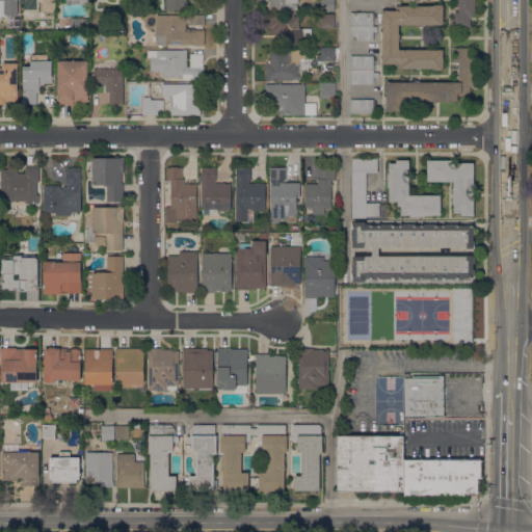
[(17,0),(18,5),(18,14),(0,14),(0,0),(17,0)]
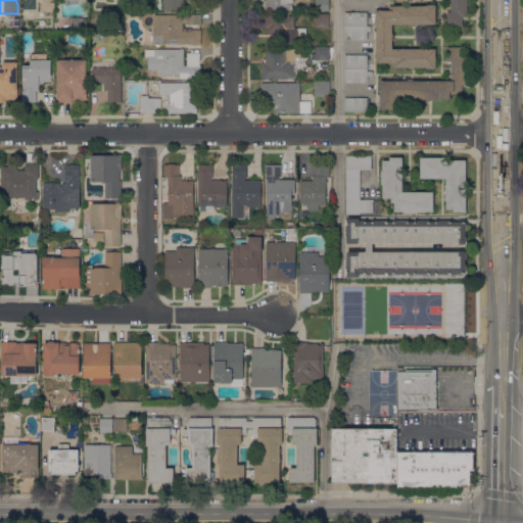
[(34,0),(26,0),(21,0),(21,8),(35,8),(34,0)]
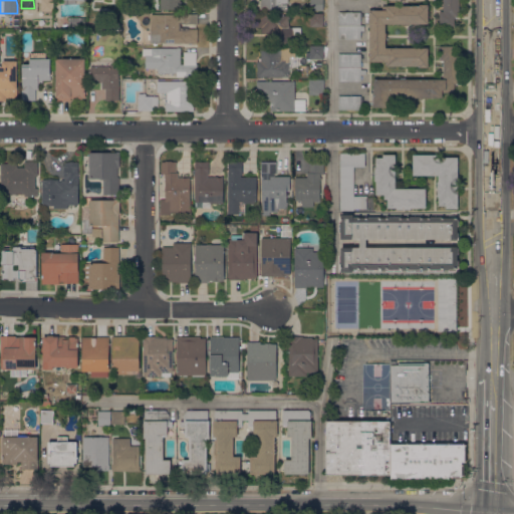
[(53,0),(53,11),(41,11),(41,0),(53,0)]
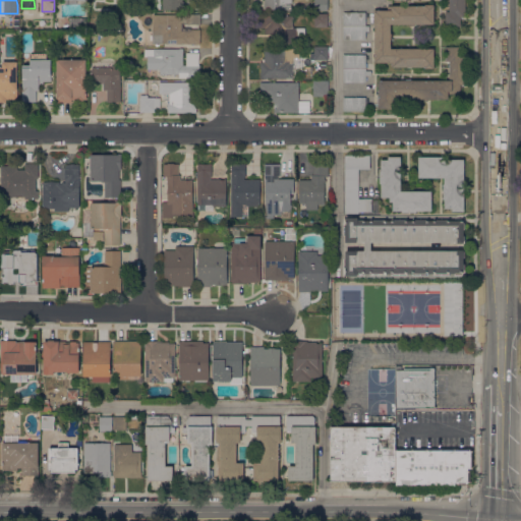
[(92,11),(92,0),(100,0),(101,11),(92,11)]
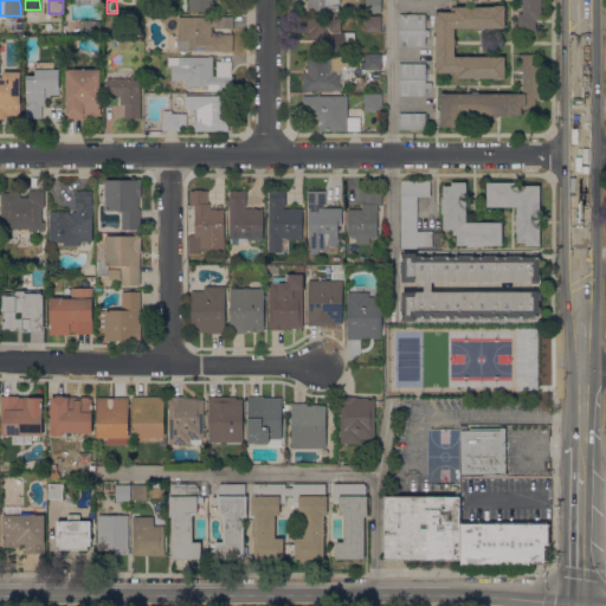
[(212,0),(212,11),(189,10),(189,0),(232,0),(232,11),(217,11),(217,0),(212,0)]
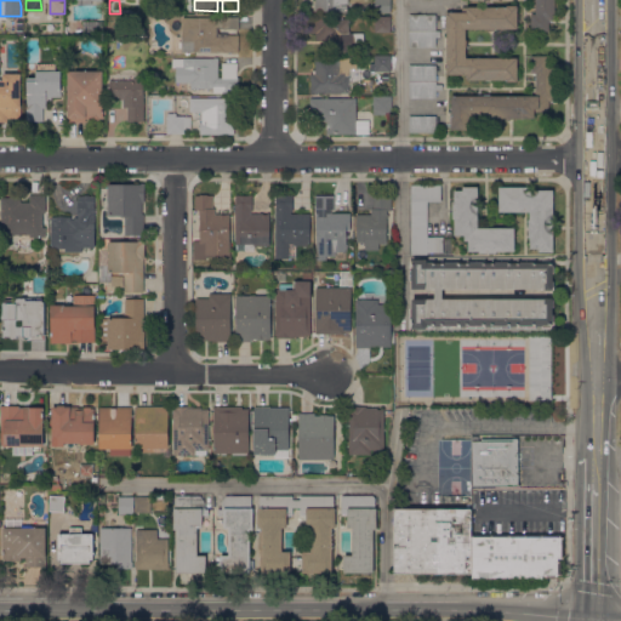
[(347,11),(314,11),(314,0),(347,0),(347,4),(347,11)]
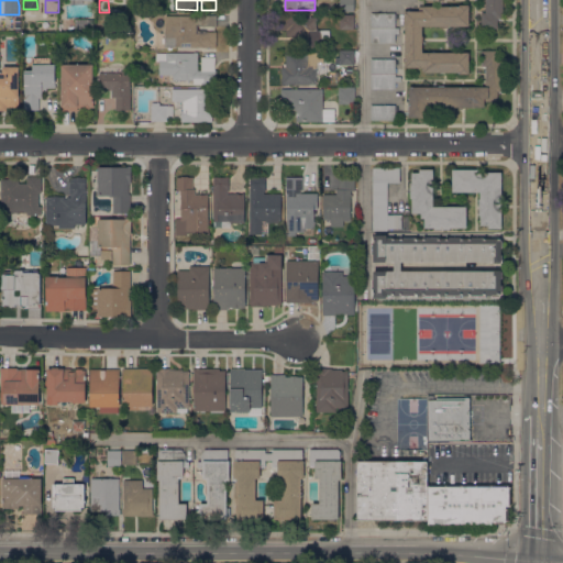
[(354,0),(354,10),(340,10),(340,0),(354,0)]
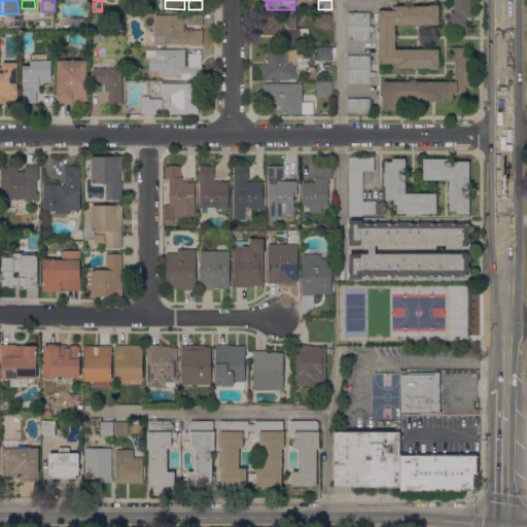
[(470,0),(470,16),(465,16),(465,26),(451,26),(451,12),(454,12),(454,0),(470,0)]
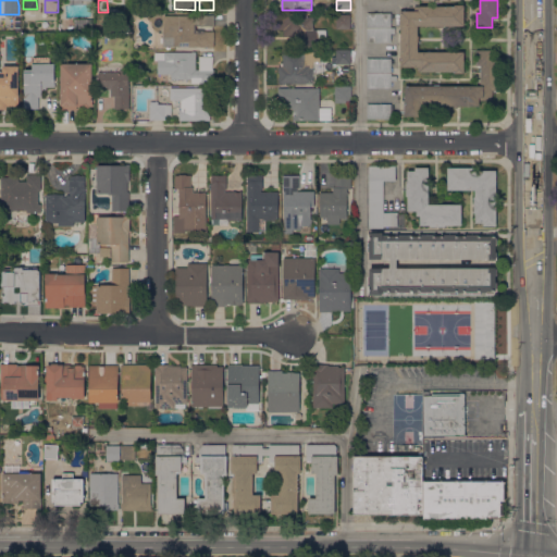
[(400,11),(415,11),(415,5),(454,5),(454,4),(463,4),(463,26),(418,26),(418,36),(419,36),(419,42),(418,42),(418,52),(463,52),(463,73),(455,73),(455,72),(419,72),(419,66),(400,66),(400,11)]
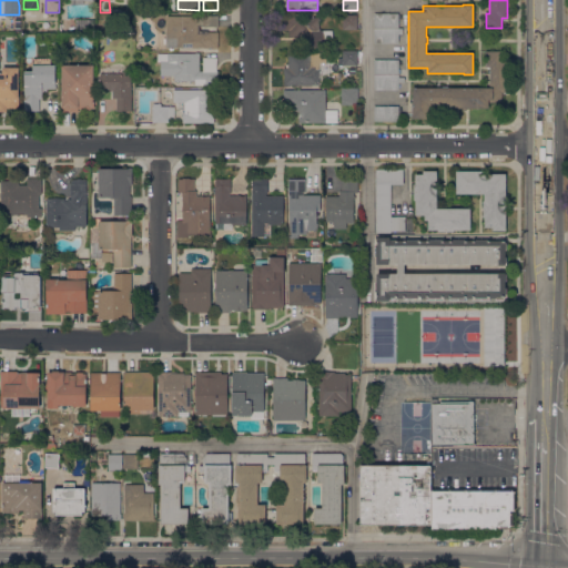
[(374,13),(398,13),(398,28),(403,28),(403,34),(398,34),(398,42),(374,42),(374,13)]
